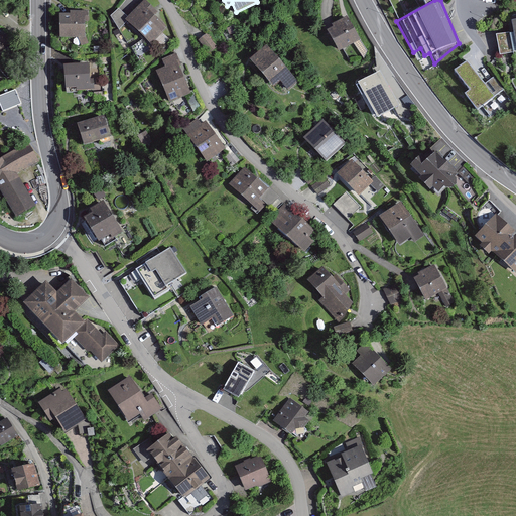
[(172,29),(146,2),(128,19),(154,46),(172,29)]
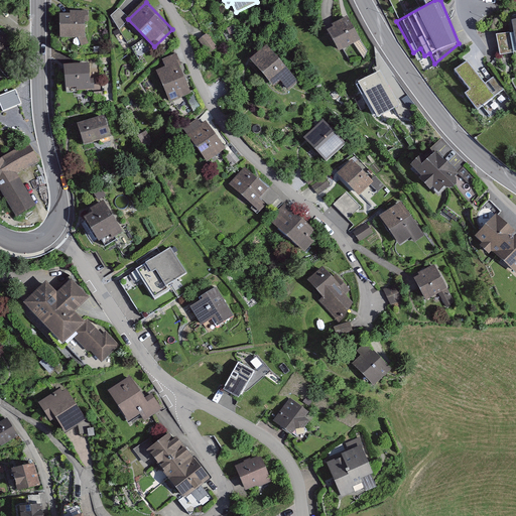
[(77,16),(63,17),(65,40),(85,39),(85,47),(92,47),(91,12),(77,13),(77,16)]
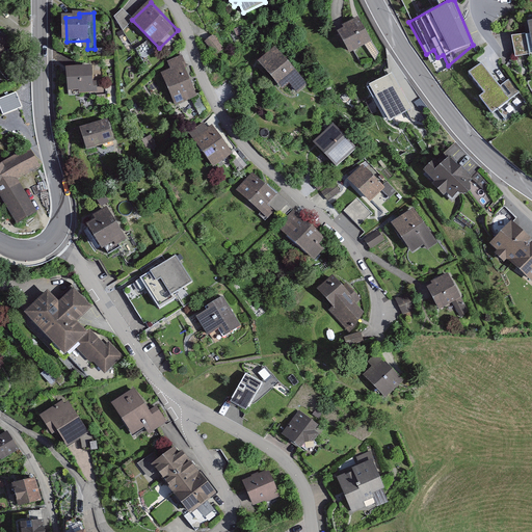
[(386,57),(361,20),(338,34),(353,58),(368,49),(377,62),(386,57)]
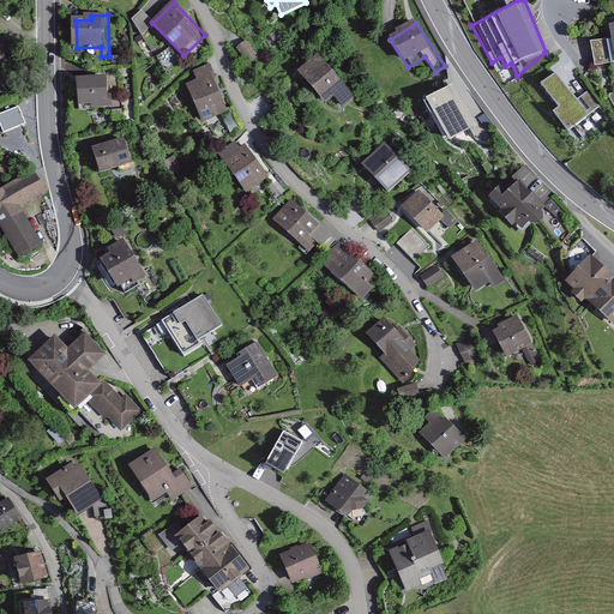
[(613,24),(609,25),(612,38),(591,42),(595,65),(613,62),(613,61),(613,24)]
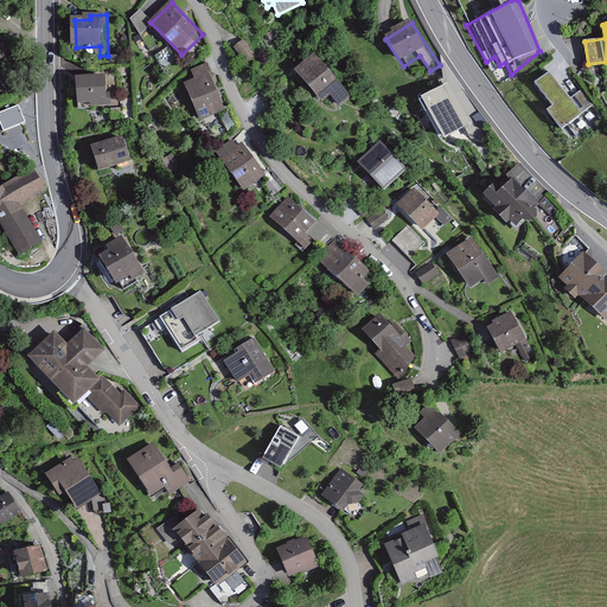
[(0,64),(16,45),(0,33),(0,64)]
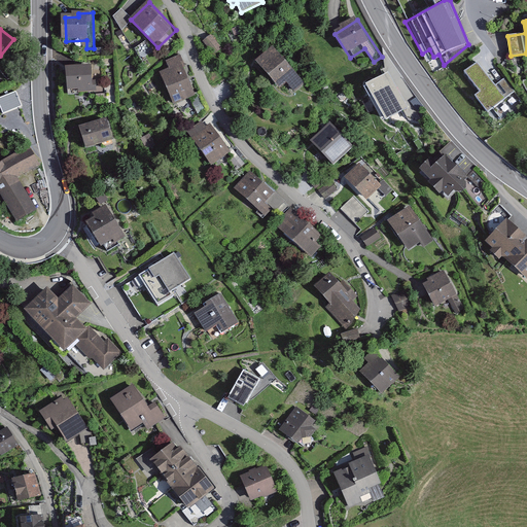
[(224,50),(213,38),(205,45),(216,59),(224,50)]
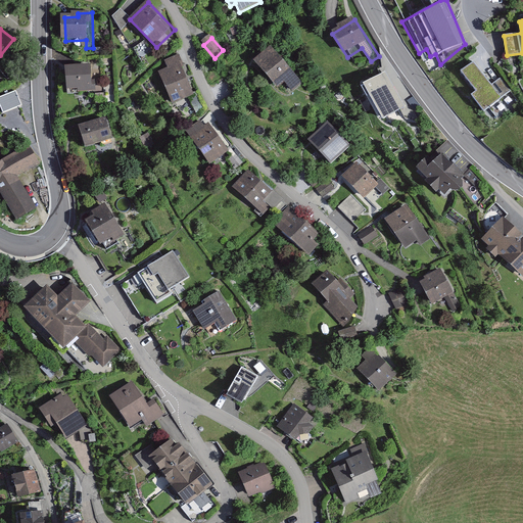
[(305,85),(276,50),(258,65),(289,99),(305,85)]
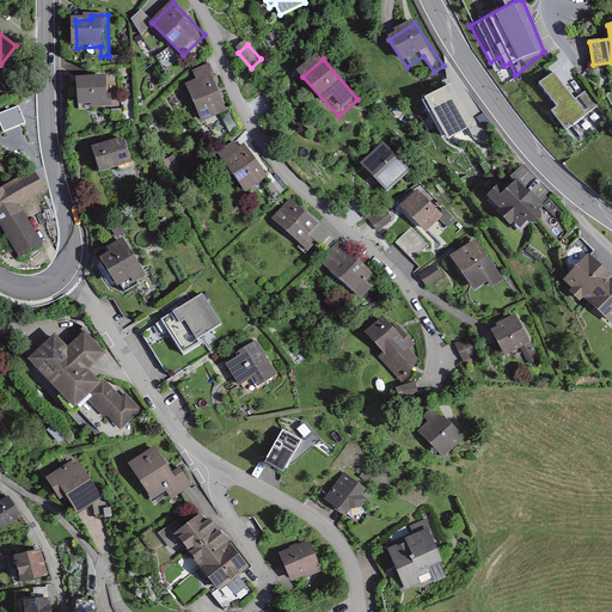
[(232,115),(210,68),(194,77),(201,84),(190,90),(207,126),(232,115)]
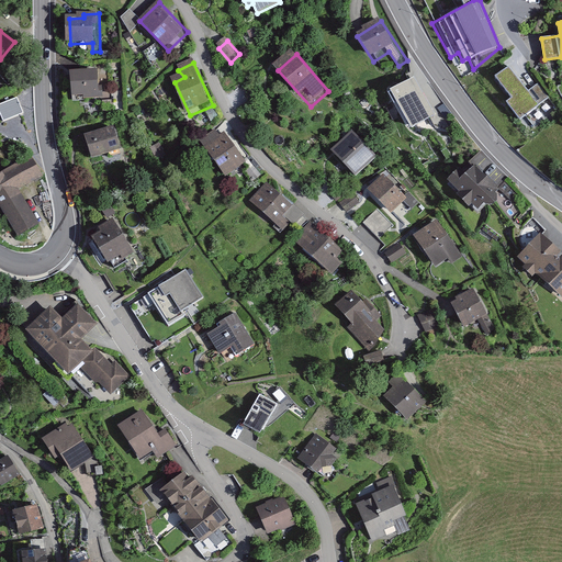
[(529,91),(509,67),(496,76),(513,98),(507,101),(520,121),(549,97),(538,83),(529,91)]
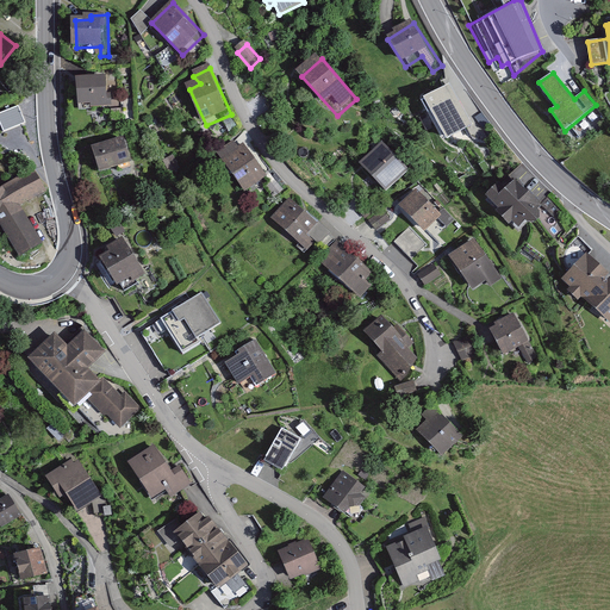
[(114,76),(81,80),(85,110),(103,109),(103,112),(118,111),(114,76)]
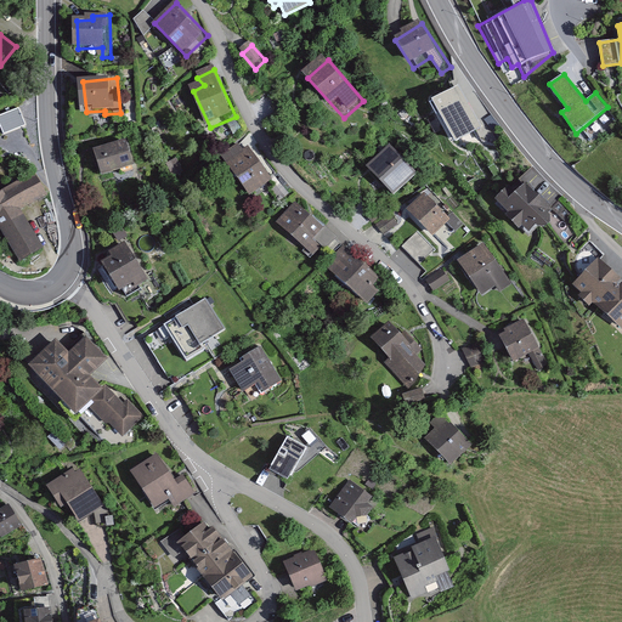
[(480,118),(458,85),(431,99),(456,140),(470,133),(480,141),(488,130),(485,116),(480,118)]
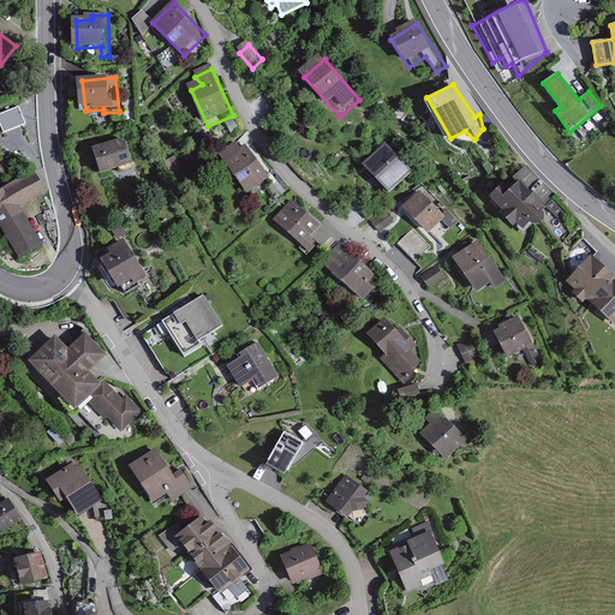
[(18,106),(0,113),(0,125),(4,133),(27,125),(18,106)]
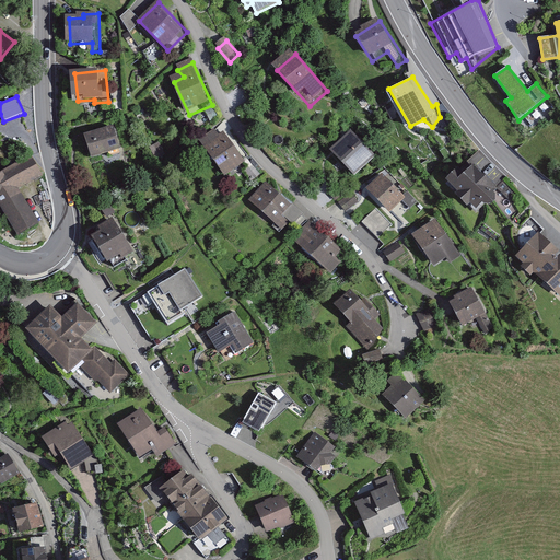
[(128,153),(117,128),(88,141),(97,166),(128,153)]
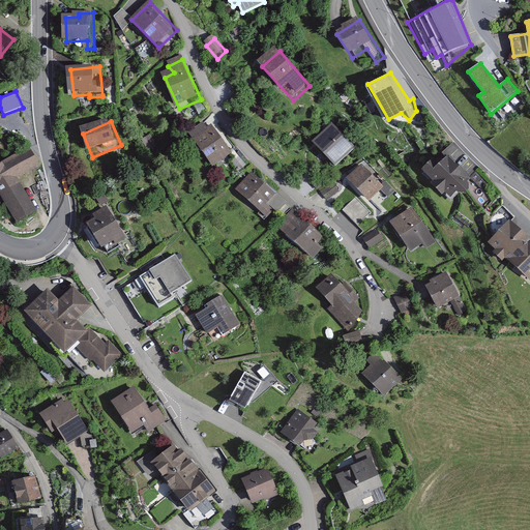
[(356,147),(331,123),(312,141),(335,166),(356,147)]
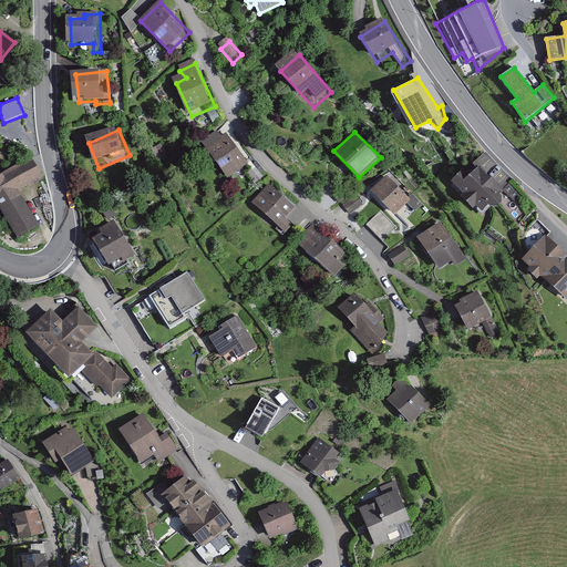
[(230,136),(222,134),(206,146),(235,184),(259,166),(245,147),(239,148),(230,136)]
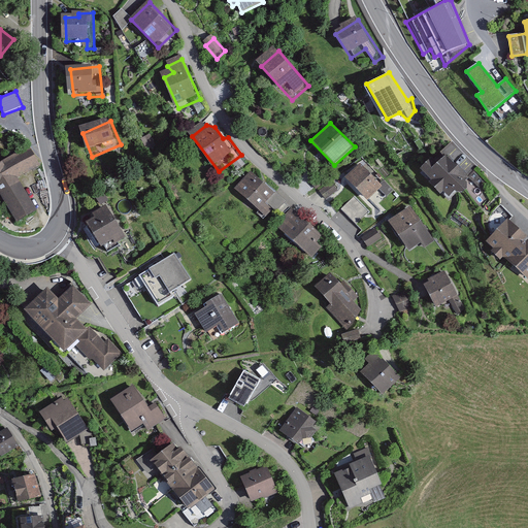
[(42,166),(32,146),(0,163),(0,192),(17,222),(38,210),(21,178),(42,166)]
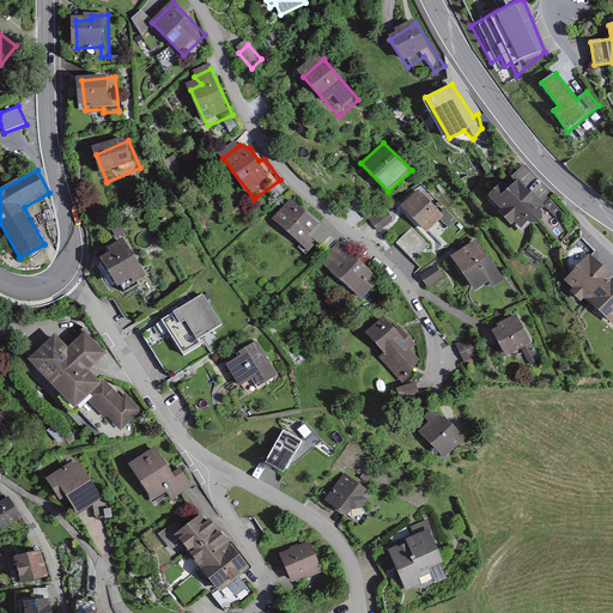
[(507,189),(499,183),(487,196),(501,208),(497,211),(511,225),(514,223),(522,232),(530,223),(539,224),(542,217),(541,210),(544,206),(516,180),(507,189)]
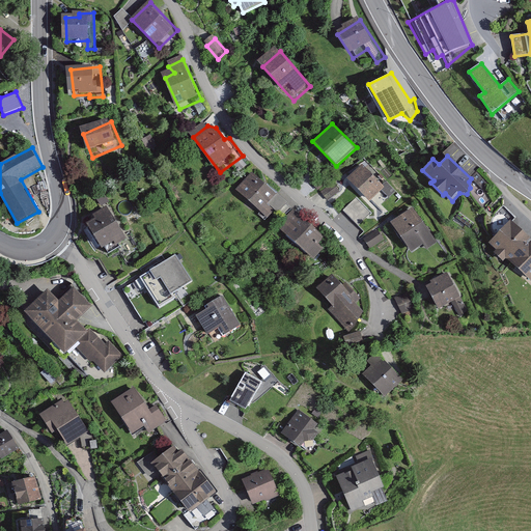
[(385,187),(362,164),(348,178),(370,201),(385,187)]
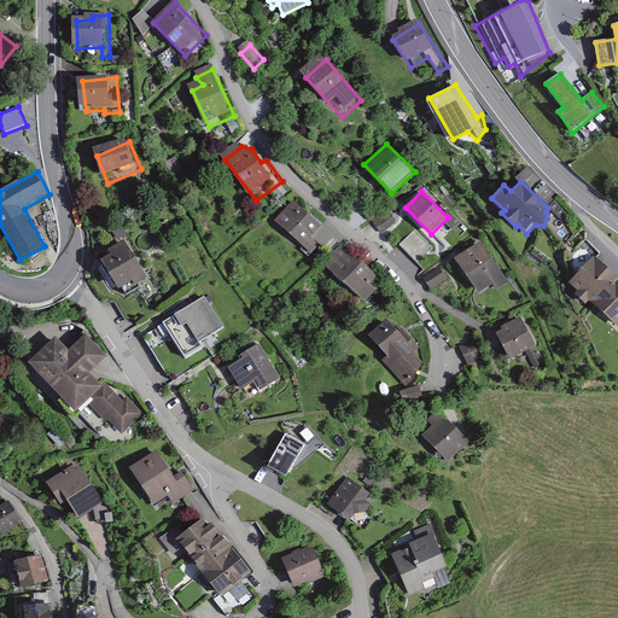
[(396,222),(379,199),(363,210),(382,233),(396,222)]
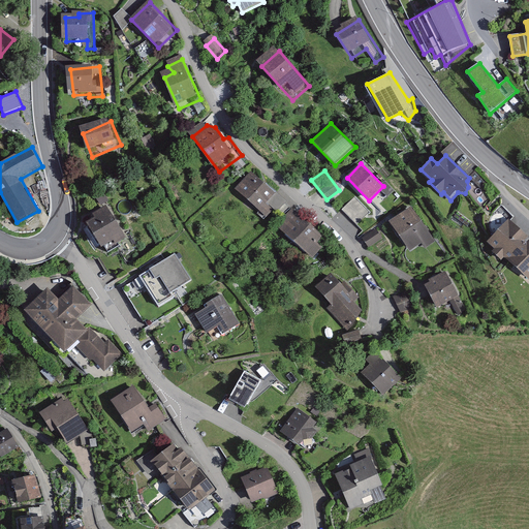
[(294,206),(255,173),(239,193),(272,221),(280,211),(286,215),(294,206)]
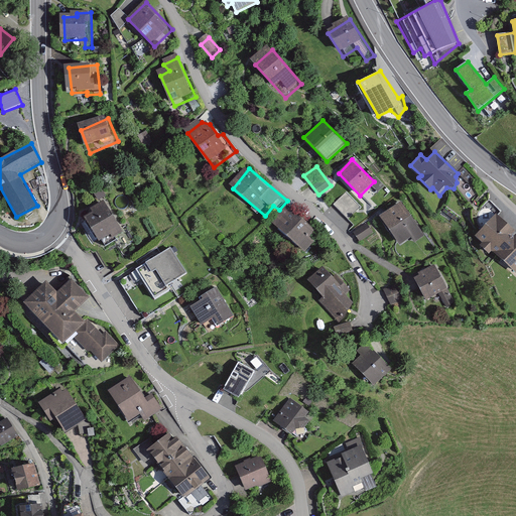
[(367,213),(347,191),(334,205),(354,226),(367,213)]
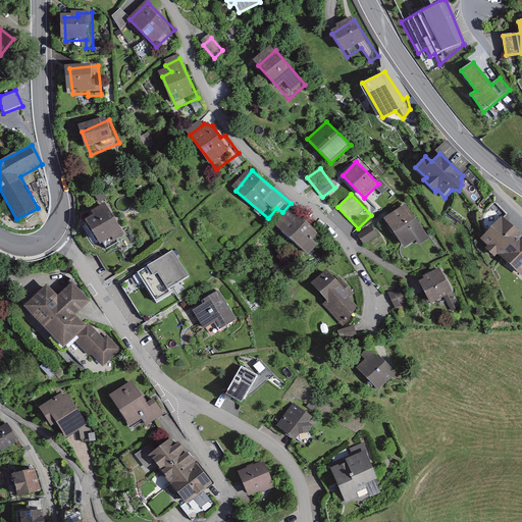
[(406,203),(384,218),(405,248),(416,240),(420,246),(431,239),(406,203)]
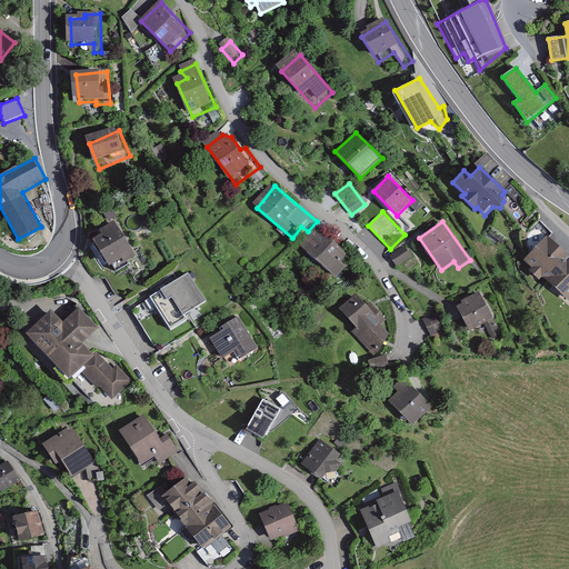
[(136,257),(116,222),(100,231),(103,236),(95,241),(109,267),(112,266),(116,272),(129,266),(127,261),(136,257)]
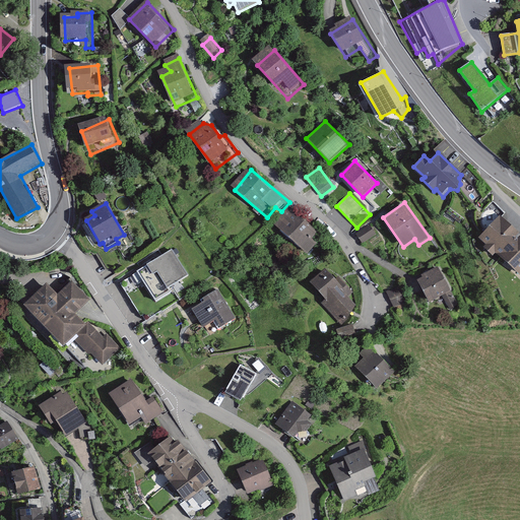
[(324,234),(291,208),(276,226),(315,257),(324,246),(318,241),(324,234)]
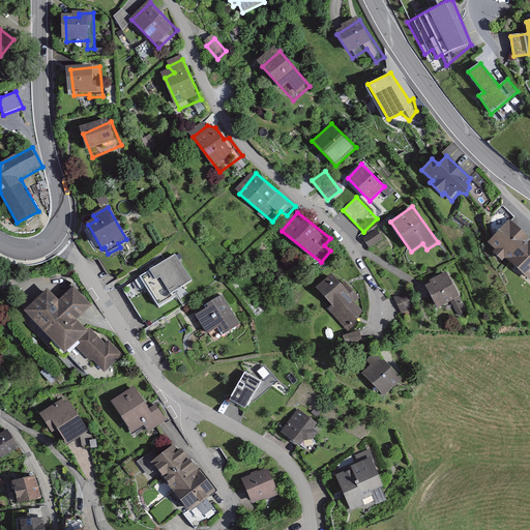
[(529,239),(507,221),(489,241),(529,277),(529,239)]
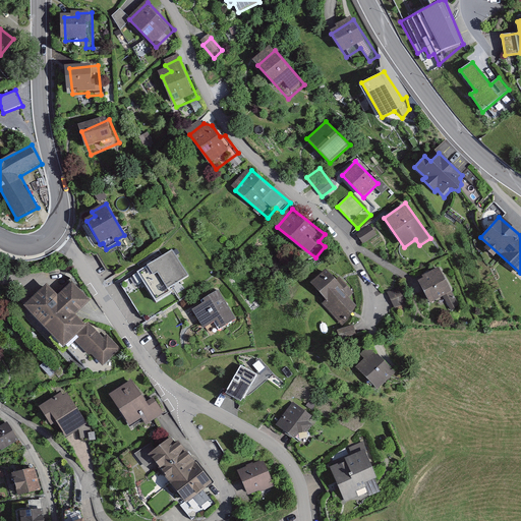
[(377,236),(370,226),(357,234),(363,244),(377,236)]
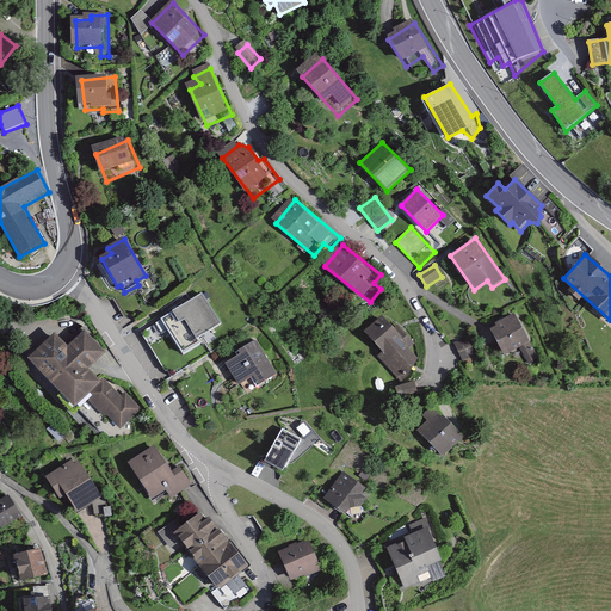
[(221,325),(203,295),(141,333),(165,374),(191,357),(193,362),(207,353),(197,339),(221,325)]
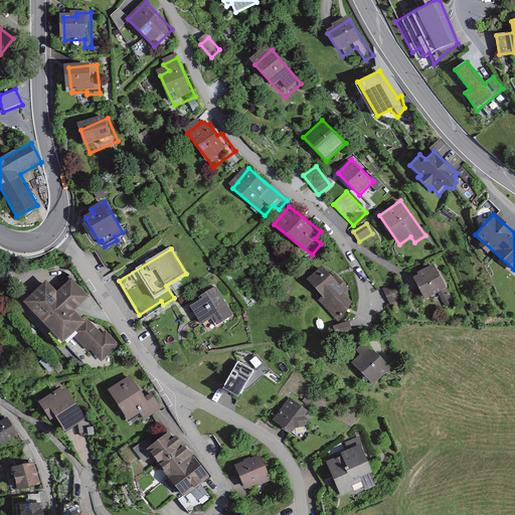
[(455,303),(434,265),(417,272),(418,275),(413,277),(425,299),(438,294),(446,307),(455,303)]
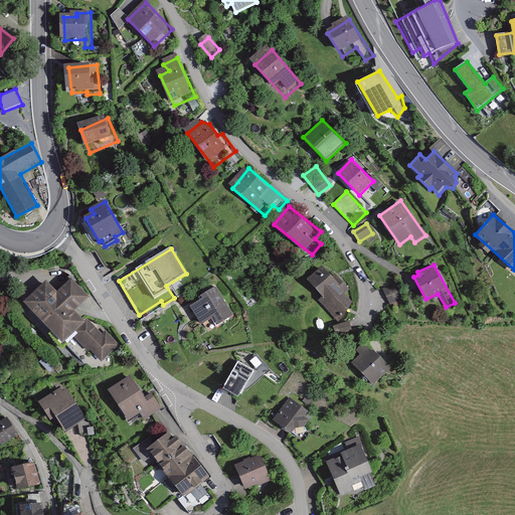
[(333,277),(323,267),(308,280),(322,297),(318,300),(338,322),(353,303),(345,294),(349,289),(335,274),(333,277)]
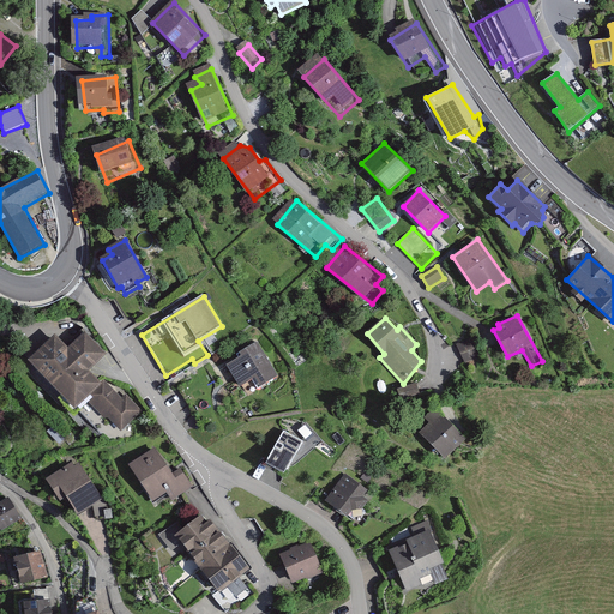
[(104,353),(85,332),(67,349),(56,337),(31,360),(76,405),(86,396),(120,429),(142,409),(127,395),(122,399),(104,381),(101,384),(88,369),(104,353)]
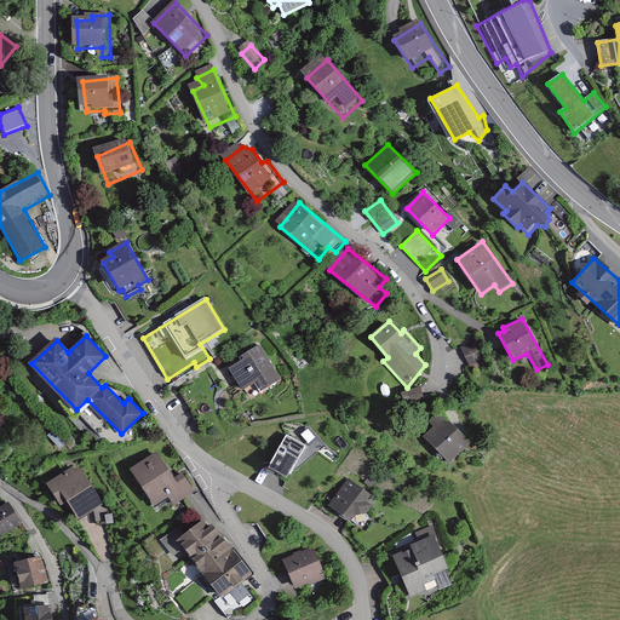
[(483,362),(476,343),(459,349),(468,368),(483,362)]
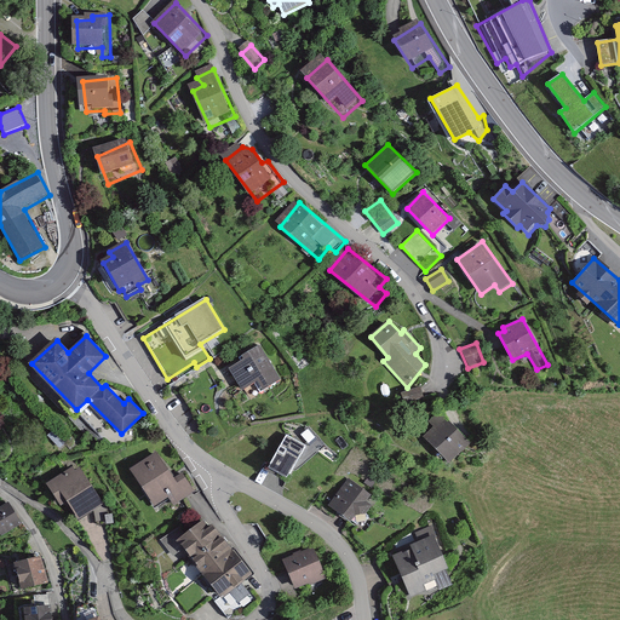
[(290,386),(265,350),(231,372),(251,401),(265,391),(270,399),(290,386)]
